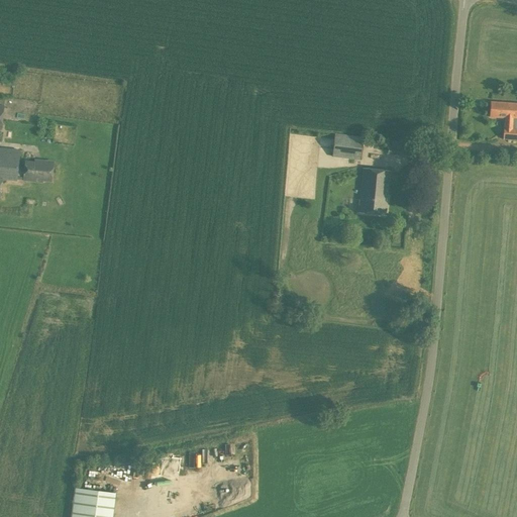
[(516,103),(491,102),(490,117),(505,118),(503,139),(516,139),(516,103)]
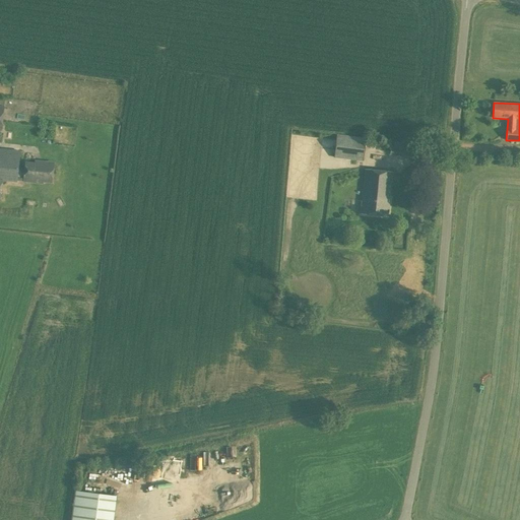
[(334,158),(363,161),(366,138),(336,135),(334,158)]
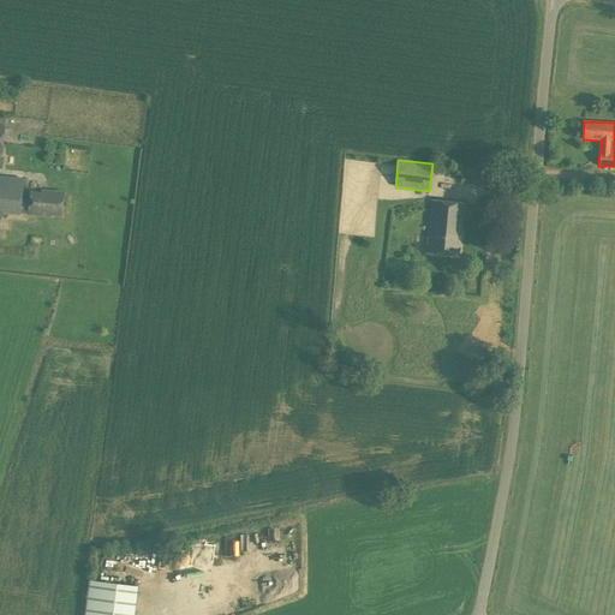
[(51,215),(61,216),(64,191),(51,190),(51,193),(30,191),(29,199),(22,199),(24,178),(0,175),(0,237),(1,238),(3,214),(19,216),(19,214),(28,214),(51,216),(51,215)]
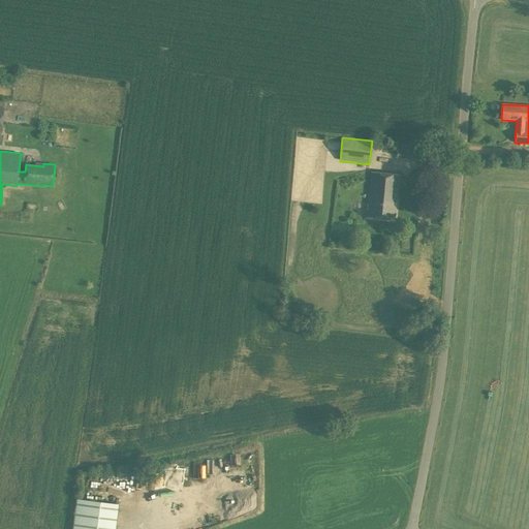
[(371,173),(367,218),(395,220),(399,176),(371,173)]
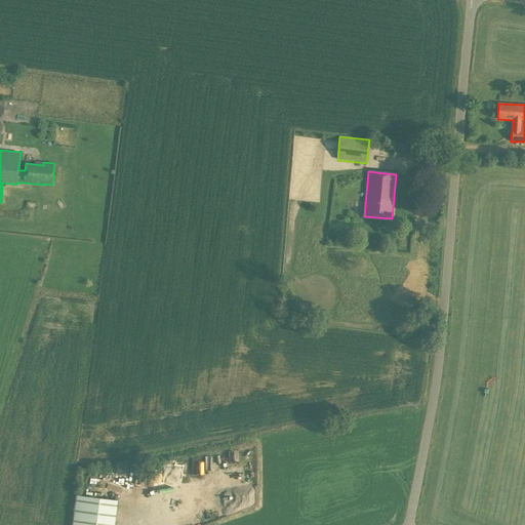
[(113,524),(117,500),(76,495),(72,524),(113,524)]
